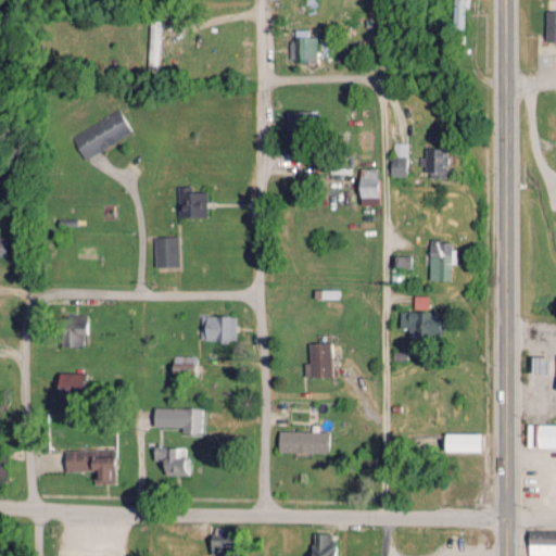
[(468,0),(453,0),(452,30),(464,30),(465,8),(469,8),(468,0)]
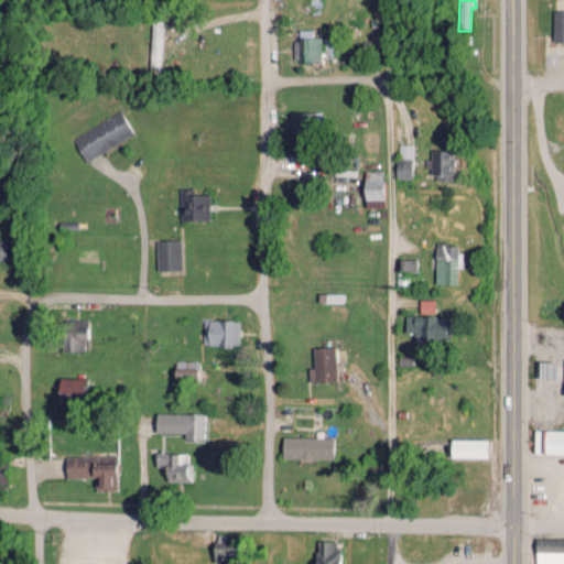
[(552,12),(563,12),(563,40),(553,41),(552,12)]
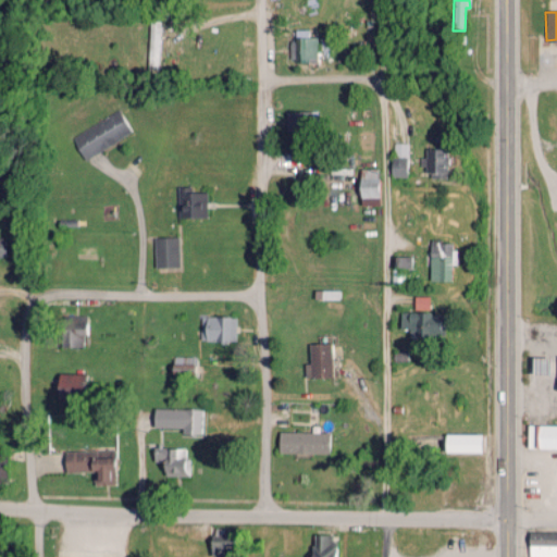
[(316,37),(306,36),(306,31),(295,29),(294,39),(289,39),(288,59),(314,60),(316,37)]
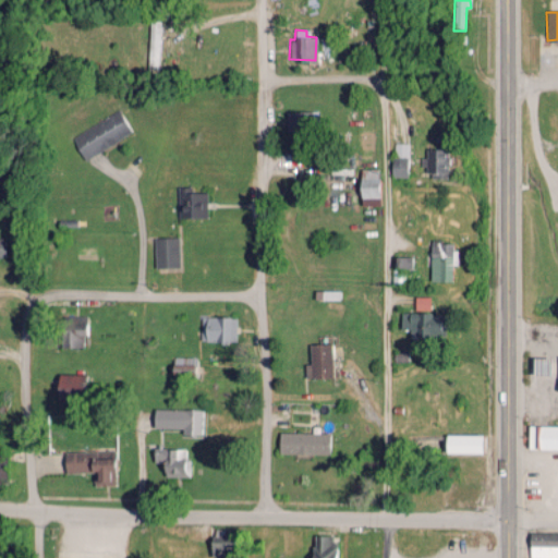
[(70,134),(82,158),(131,134),(120,110),(70,134)]
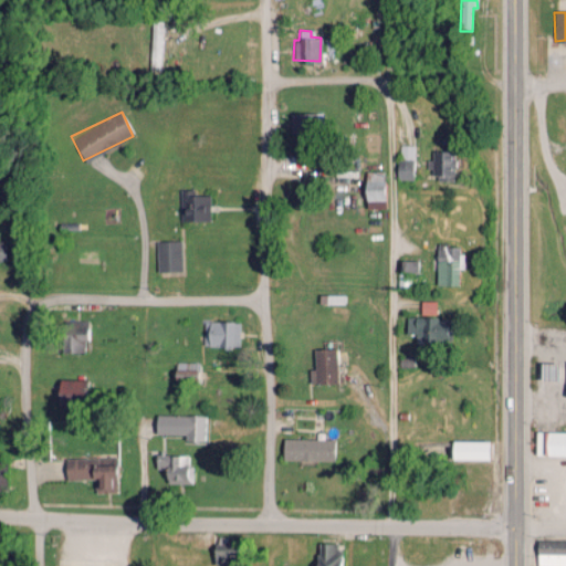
[(396,178),(412,179),(413,147),(401,147),(401,159),(397,159),(396,178)]
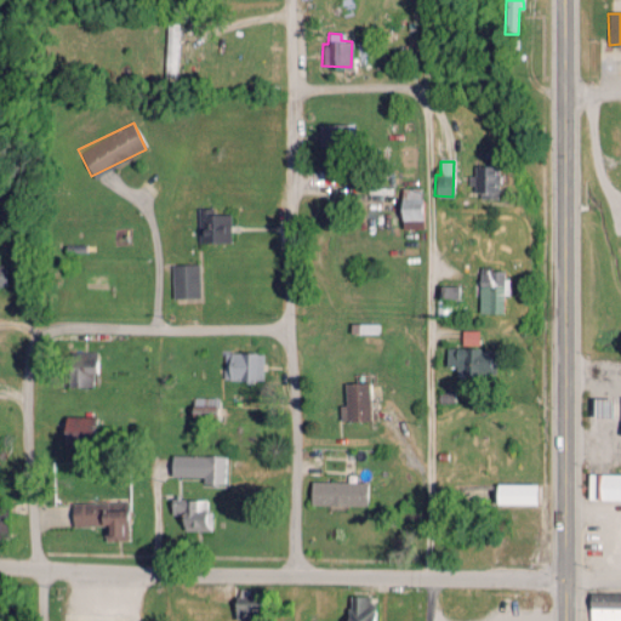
[(469,166),(469,186),(474,186),(476,198),(497,198),(496,165),(469,166)]
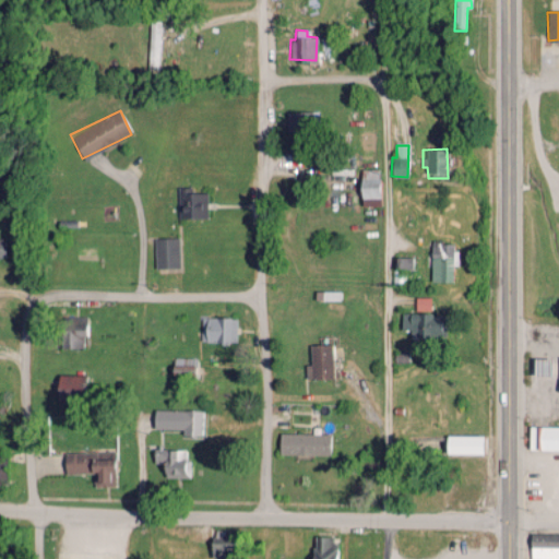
[(379,205),(378,168),(359,169),(360,206),(379,205)]
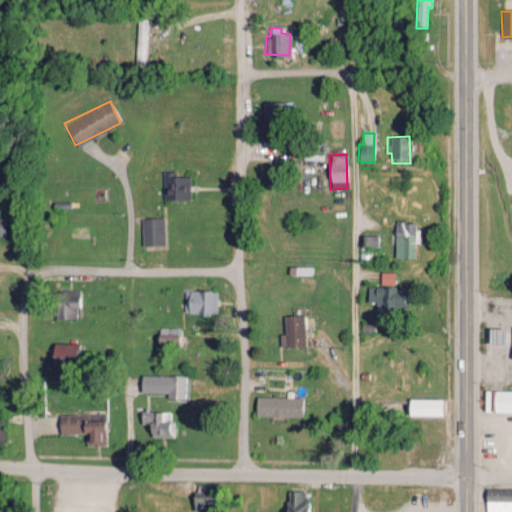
[(189,199),(188,176),(174,176),(174,171),(162,171),(162,200),(189,199)]
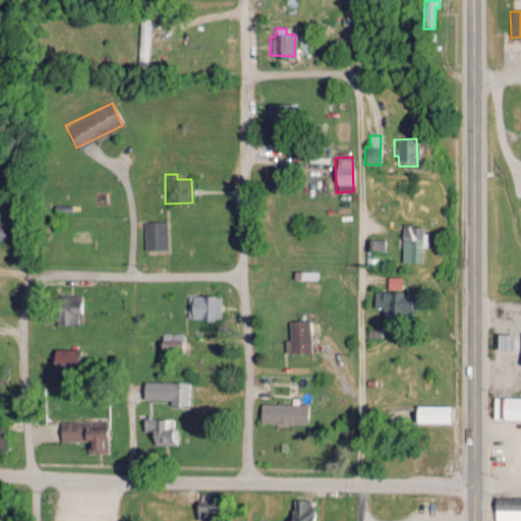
[(142,221),(143,249),(166,249),(166,221),(142,221)]
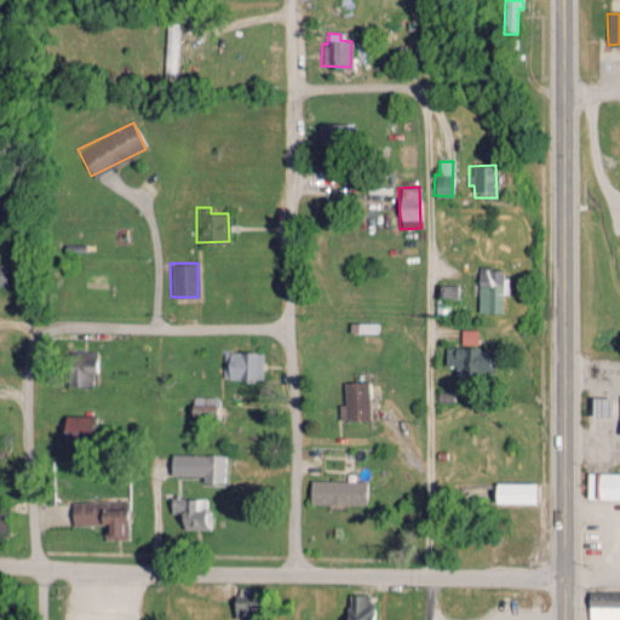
[(505,294),(505,269),(477,268),(477,311),(501,313),(501,294),(505,294)]
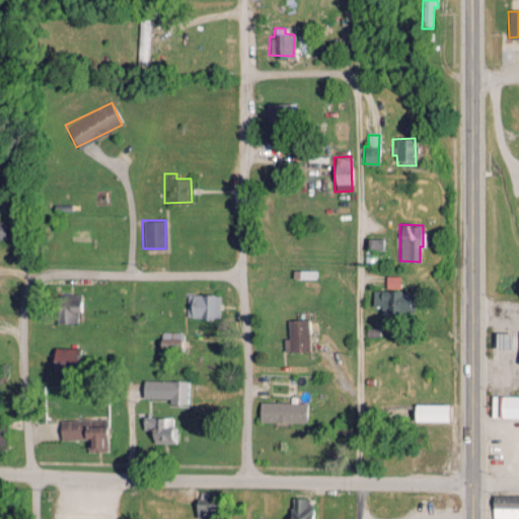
[(381,249),(381,238),(365,238),(365,249),(381,249)]
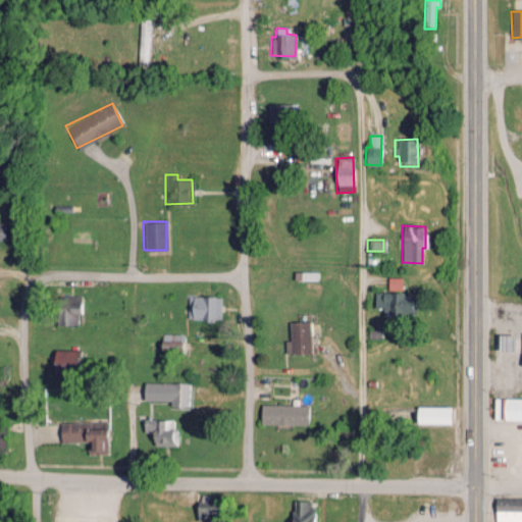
[(402,277),(387,277),(387,289),(402,289),(402,277)]
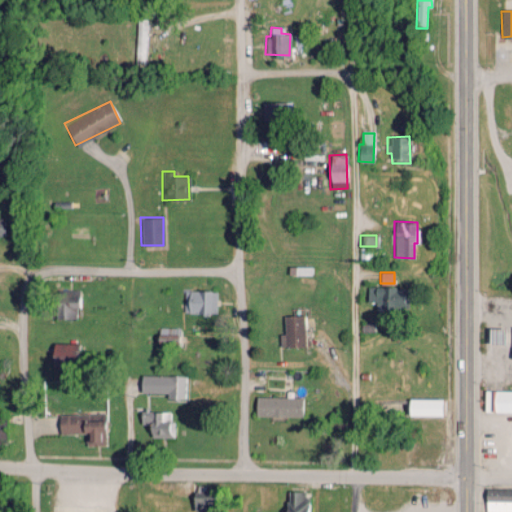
[(375,308),(403,309),(403,287),(367,286),(367,301),(376,301),(375,308)]
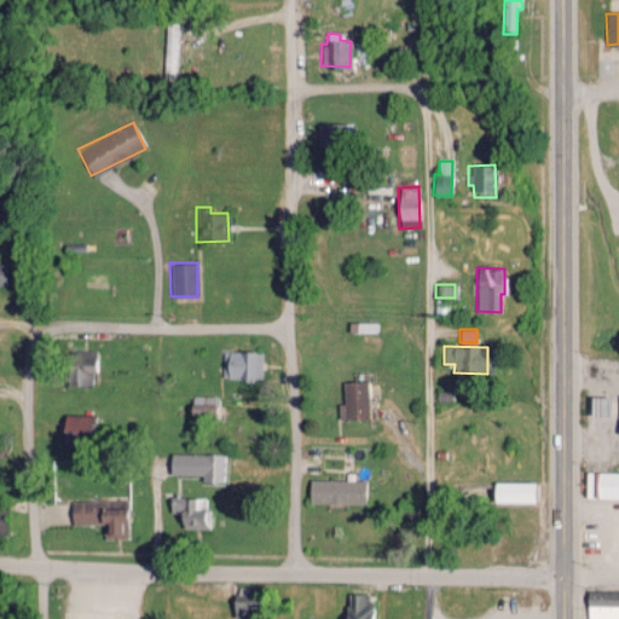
[(93,386),(93,351),(68,350),(67,386),(93,386)]
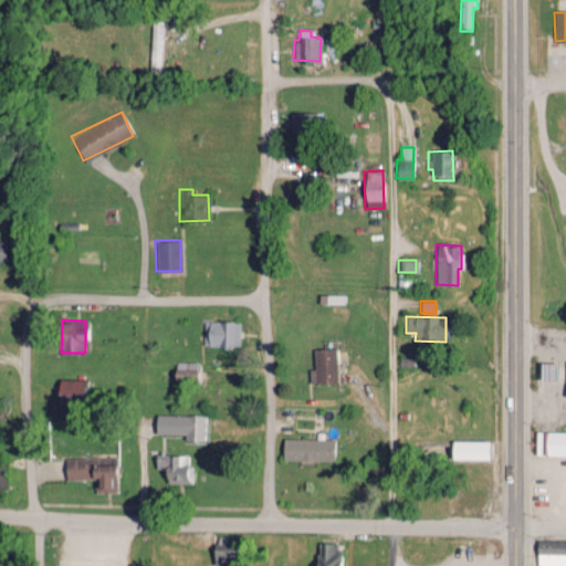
[(239,322),(203,321),(202,346),(238,347),(239,322)]
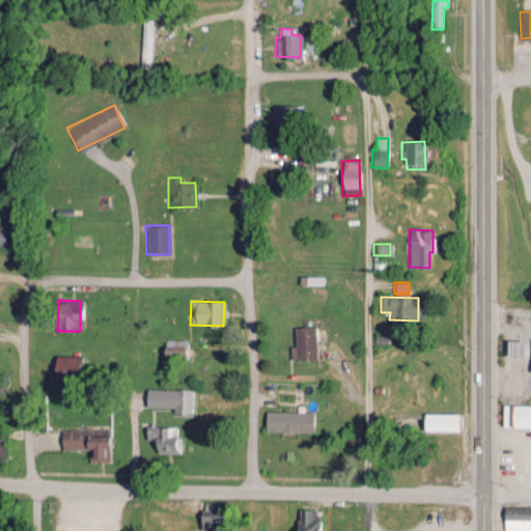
[(289,345),(289,360),(315,359),(314,327),(294,328),(294,345),(289,345)]
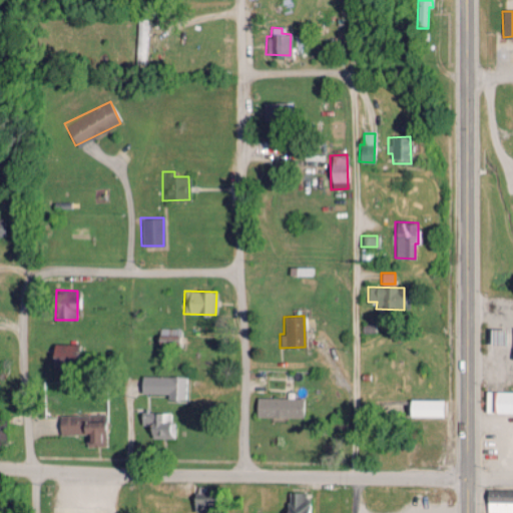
[(178,343),(179,328),(157,328),(157,342),(178,343)]
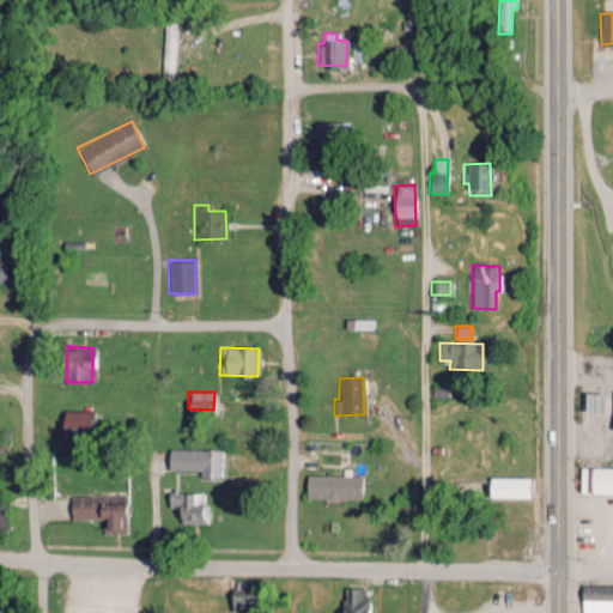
[(582,411),(600,411),(601,394),(583,393),(582,411)]
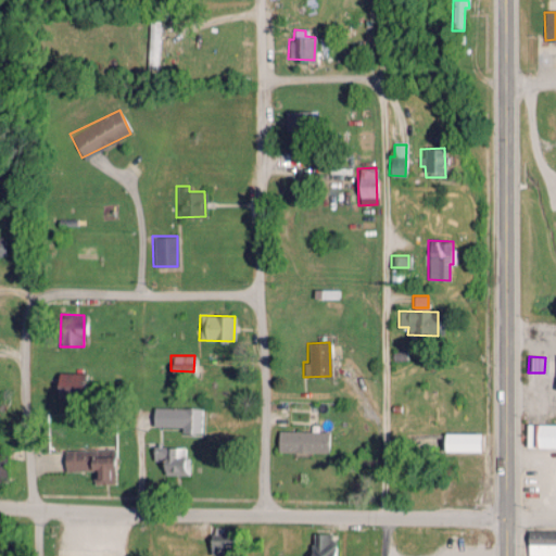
[(83,373),(55,371),(54,395),(81,396),(83,373)]
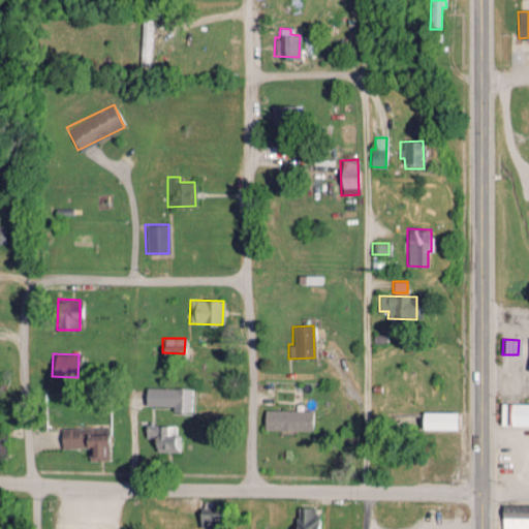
[(172,412),(191,412),(191,387),(145,387),(145,405),(172,406),(172,412)]
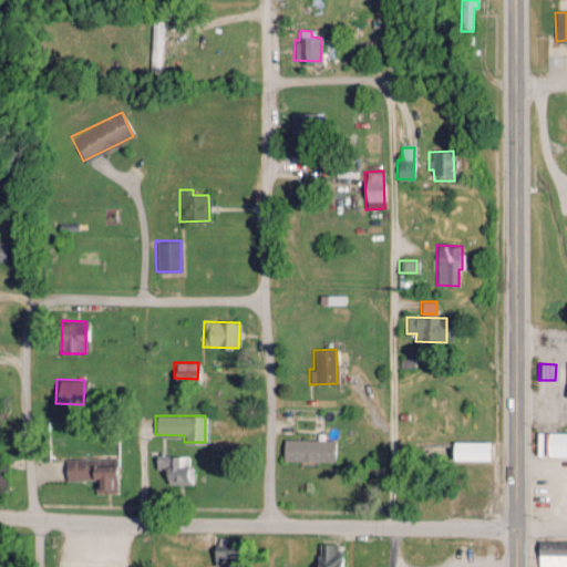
[(566,432),(535,432),(535,456),(566,457),(566,432)]
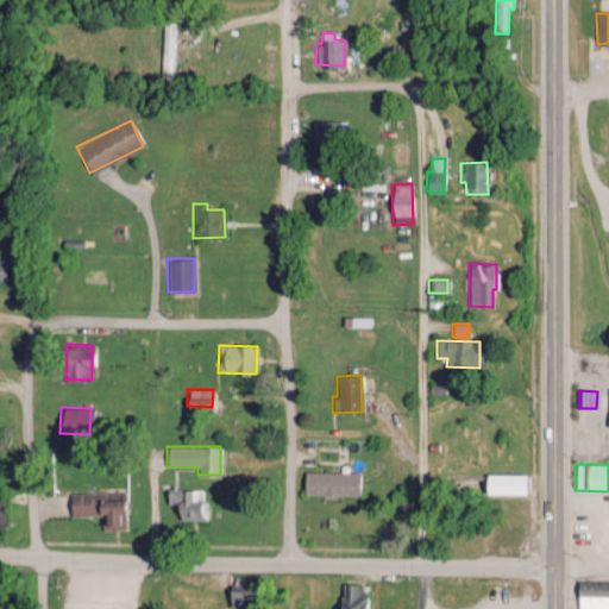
[(302,494),(357,496),(358,473),(303,471),(302,494)]
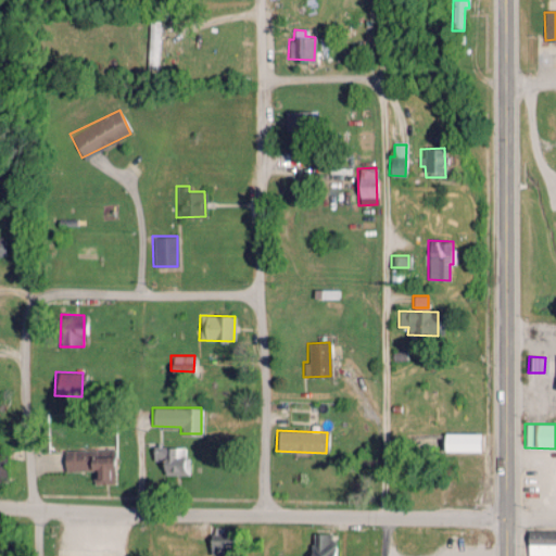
[(479,452),(479,433),(442,432),(442,451),(479,452)]
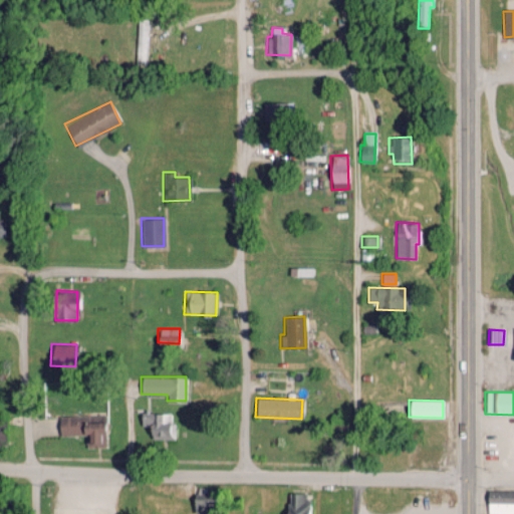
[(149,440),(174,439),(174,423),(170,423),(170,413),(140,414),(140,426),(149,426),(149,440)]
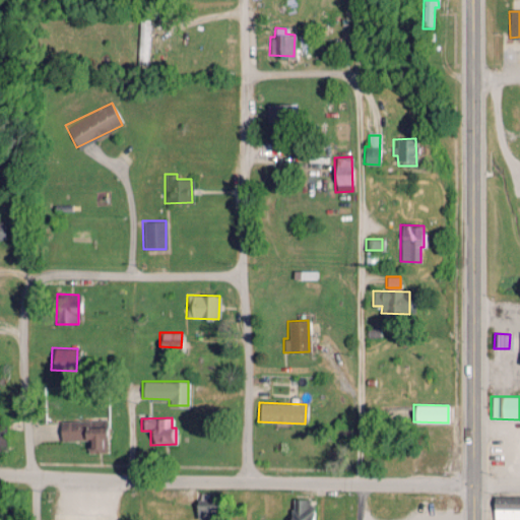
[(8,427),(0,424),(0,447),(3,448),(8,427)]
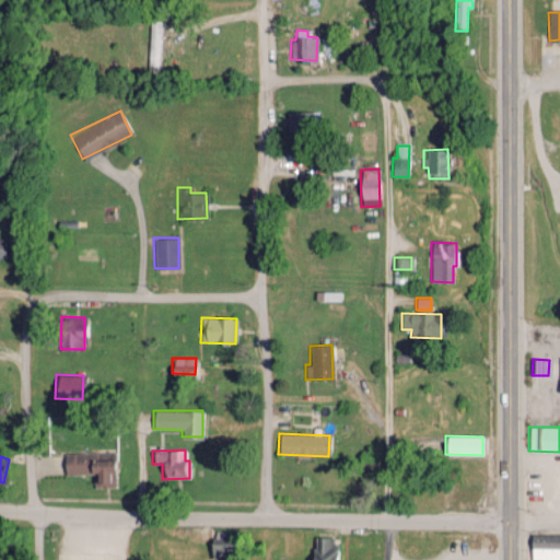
[(559,553),(559,533),(529,534),(529,559),(553,559),(552,548),(559,548),(559,553)]
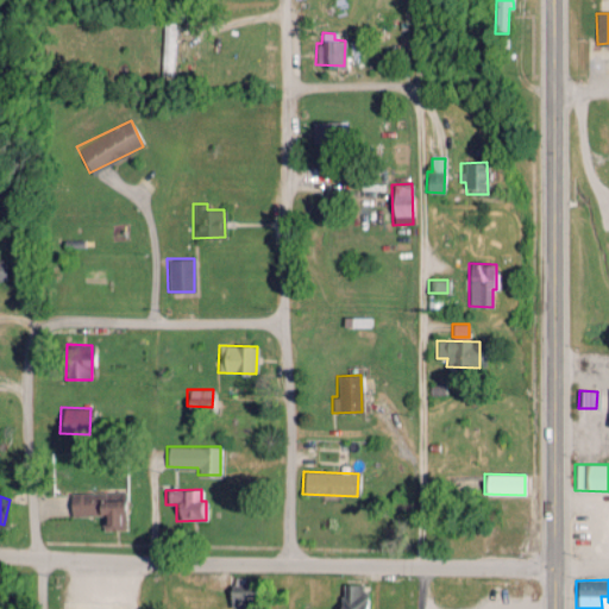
[(253,585),(228,584),(227,606),(252,606),(253,585)]
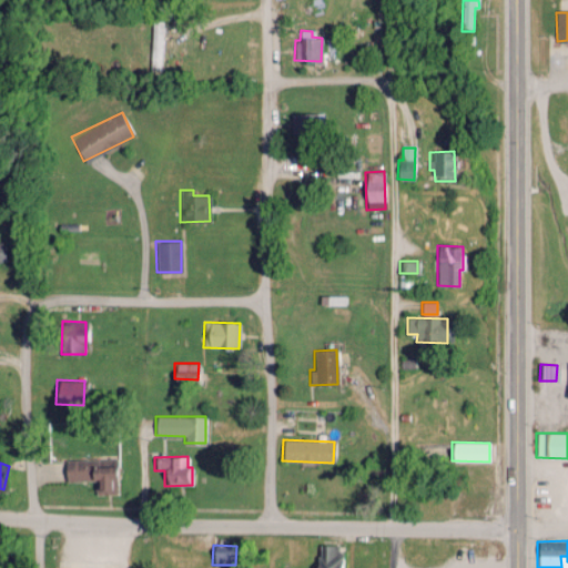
[(317,567),(315,567),(314,567),(338,567),(340,545),(318,545),(317,567)]
